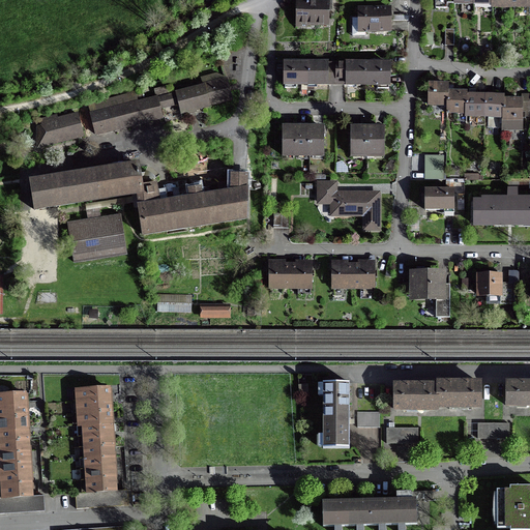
[(297,25),(328,25),(328,2),(332,2),(332,0),(315,0),(315,1),(297,1),(297,25)]
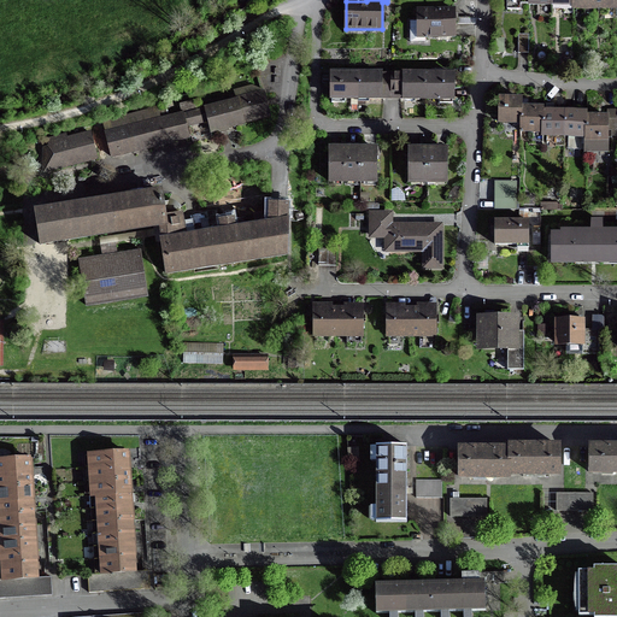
[(419,36),(454,36),(454,10),(419,10),(419,36)]
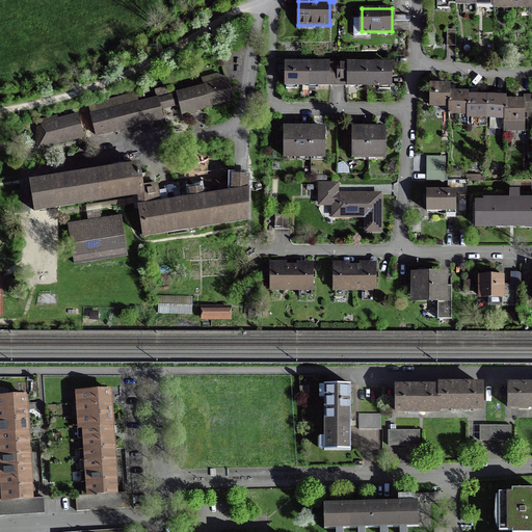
[(447,46),(456,46),(456,29),(447,29),(447,46)]
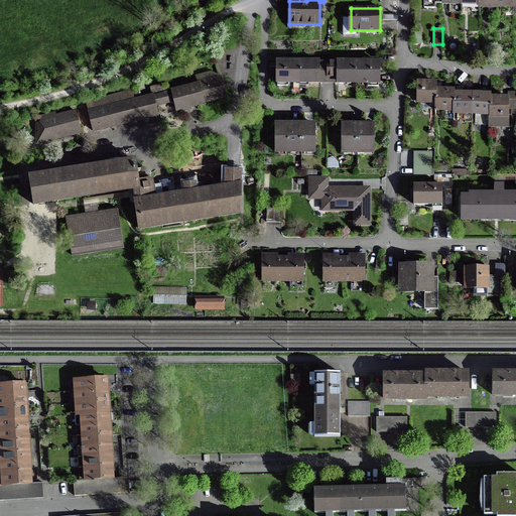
[(277,61),(276,84),(319,85),(319,83),(324,83),(332,84),(337,84),(378,85),(378,63),(369,63),(288,61),(277,61)]
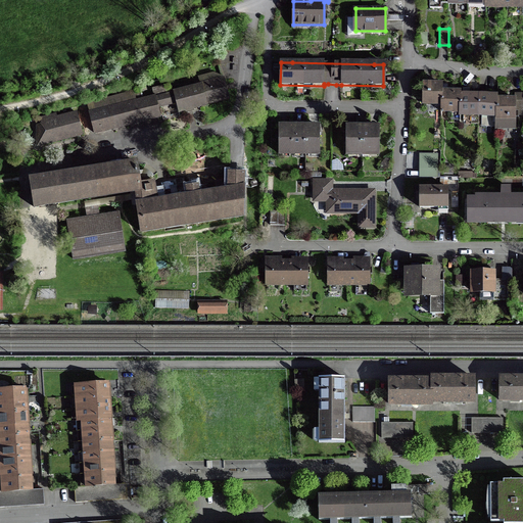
[(152,91),(154,97),(91,113),(95,132),(145,120),(160,115),(158,107),(177,103),(179,112),(230,99),(226,86),(224,78),(167,93),(164,88),(152,91)]
